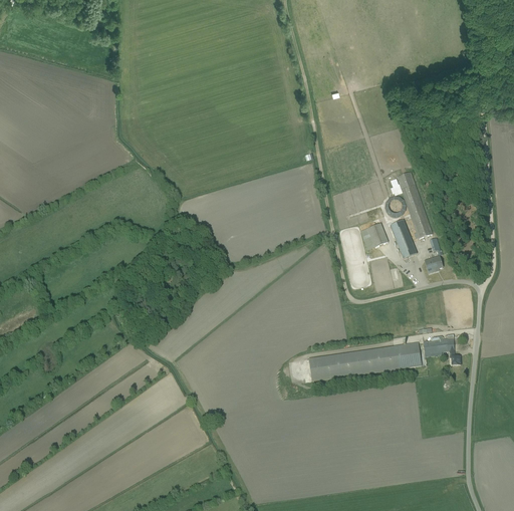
[(418,236),(419,238),(433,233),(411,171),(397,176),(416,231),(415,232),(416,236),(418,236)]
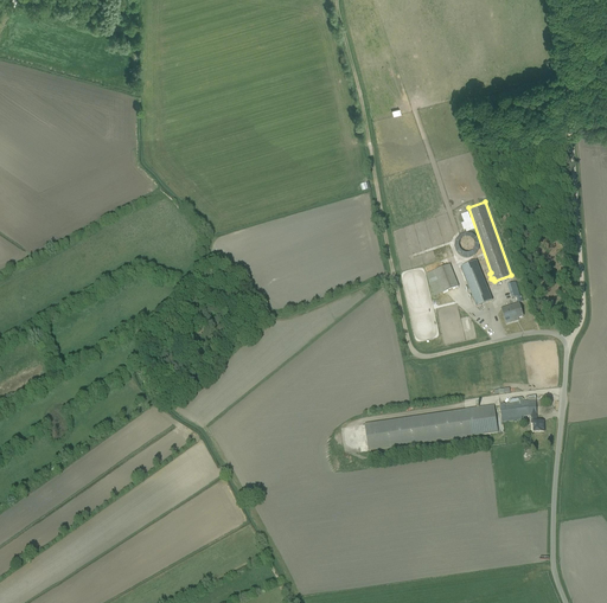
[(460,265),(477,305),(492,299),(477,258),(460,265)]
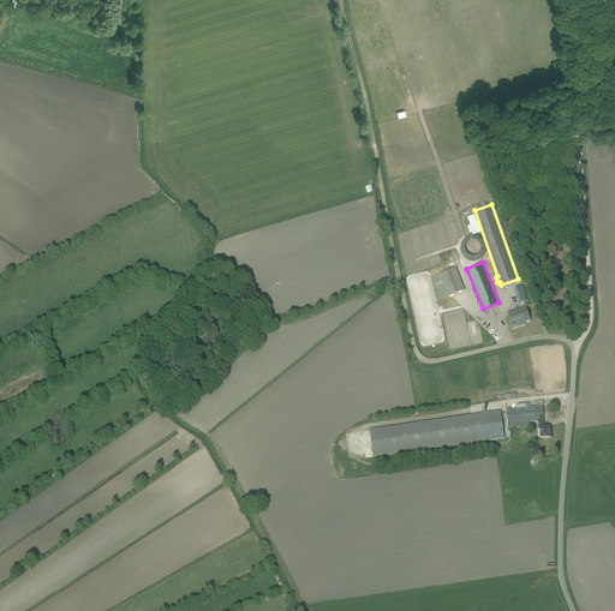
[(431,275),(441,298),(465,288),(455,265),(431,275)]
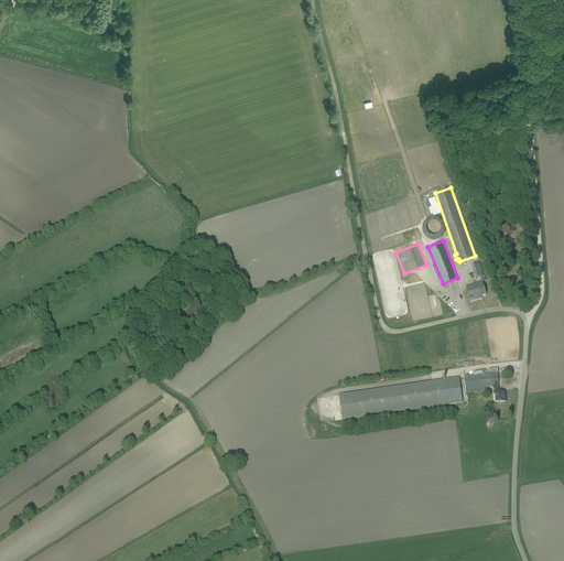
[(472,262),(475,274),(479,273),(481,279),(486,277),(483,268),(481,268),(479,259),(472,262)]
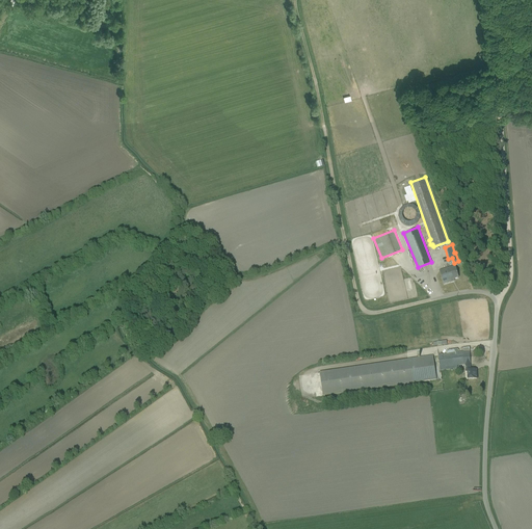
[(450,278),(458,275),(454,263),(440,268),(444,282),(451,280),(450,278)]
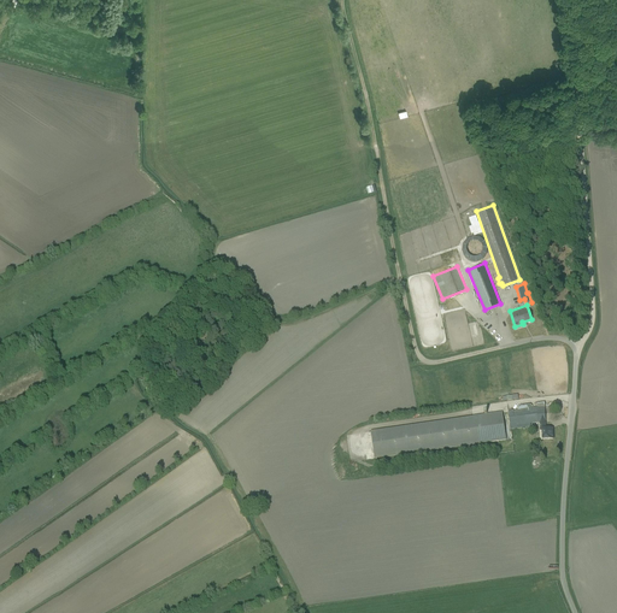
[(542,436),(553,436),(552,425),(546,426),(545,400),(521,402),(517,407),(507,408),(511,426),(541,422),(542,436)]
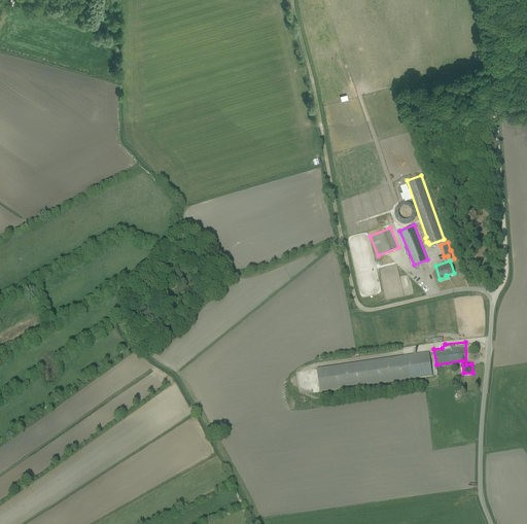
[(316,365),(320,390),(432,374),(428,350),(316,365)]
